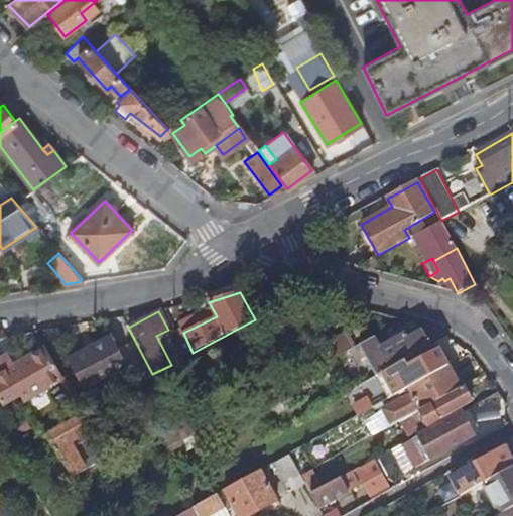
[(407,340),(421,332),(419,328),(405,336),(407,340)]
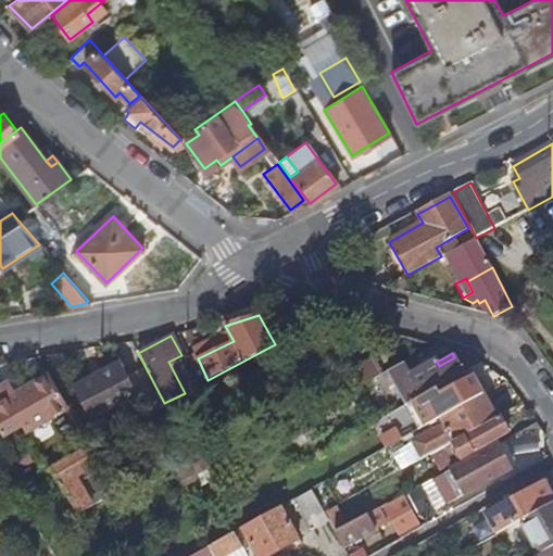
[(385,374),(403,405),(437,387),(459,375),(481,363),(454,357),(439,366),(437,362),(407,377),(401,365),(385,374)]
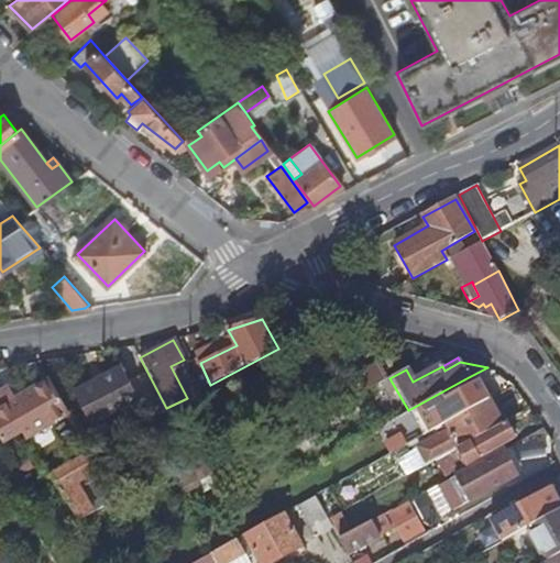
[(359,395),(386,381),(377,363),(349,377),(359,395)]
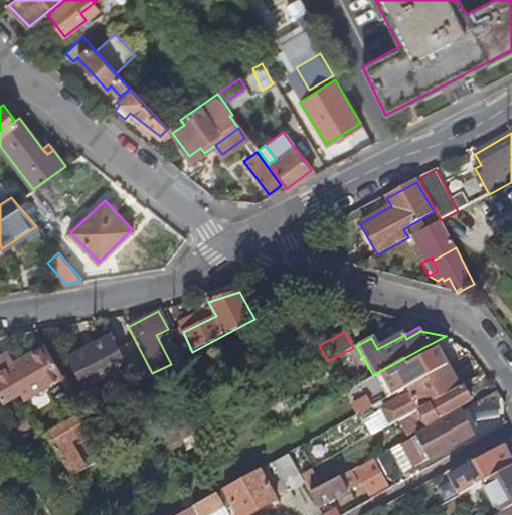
[(112,336),(68,359),(83,387),(113,371),(117,378),(130,371),(112,336)]
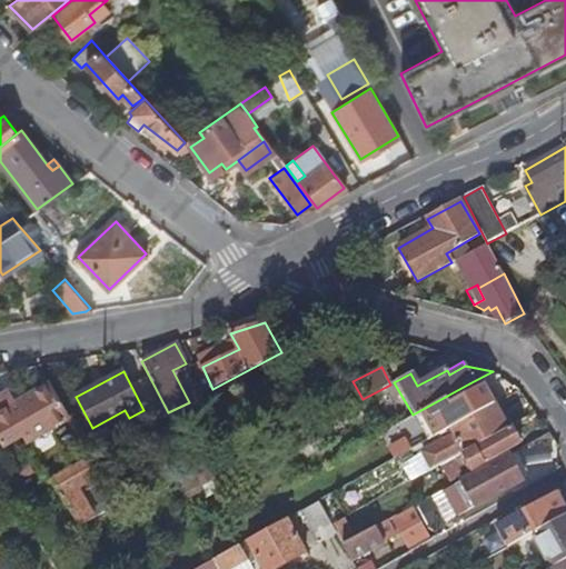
[(26,440),(70,415),(51,382),(17,402),(9,389),(0,393),(0,442),(1,445),(22,433),(26,440)]
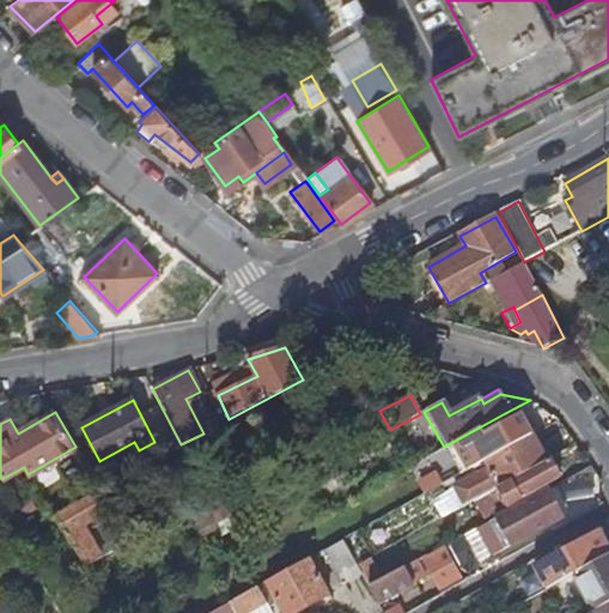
[(531,435),(533,435),(521,413),(510,420),(505,413),(481,426),(444,447),(460,474),(469,469),(531,435)]
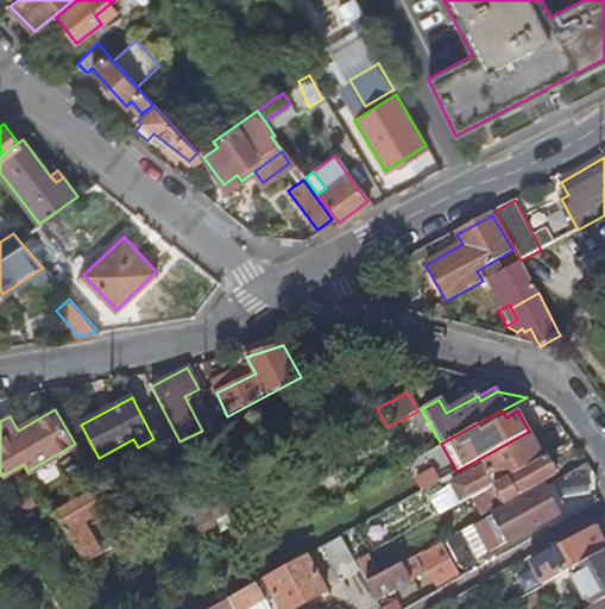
[(493,484),(542,458),(530,438),(528,432),(466,466),(468,471),(449,481),(461,503),(493,484)]
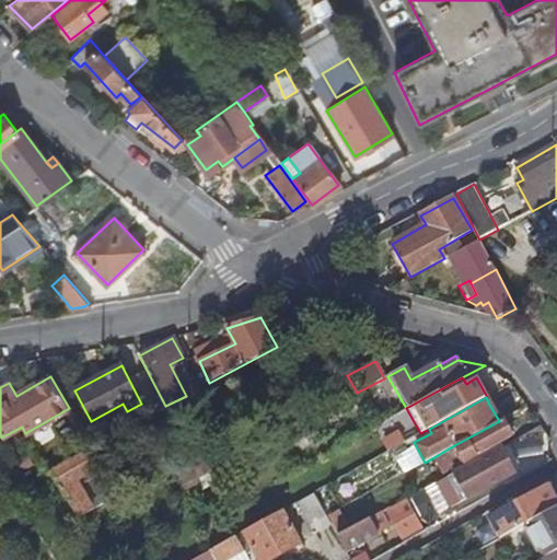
[(492,399),(488,403),(499,421),(502,419),(503,419),(492,399)]
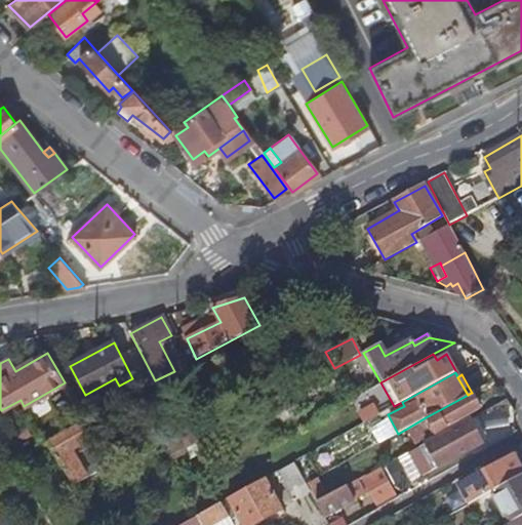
[(468,395),(426,417),(431,428),(444,420),(447,426),(479,408),(471,393),(468,395)]
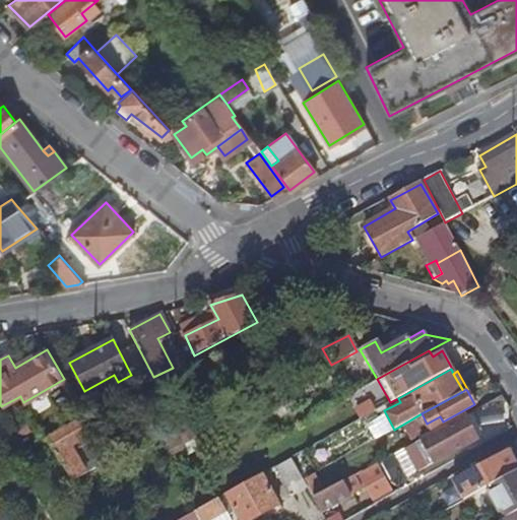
[(464,413),(477,438),(482,435),(469,410),(464,413)]
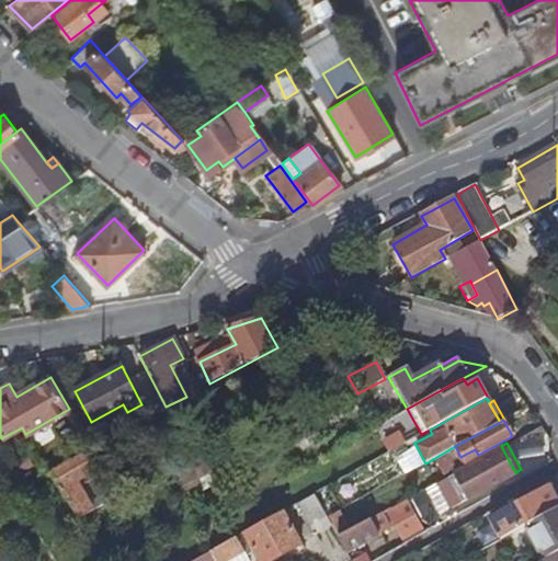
[(515,472),(501,446),(453,473),(467,499),(515,472)]
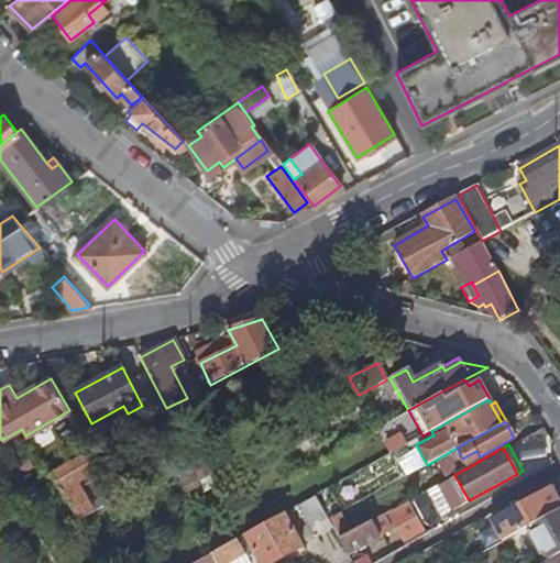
[(96,471),(86,452),(48,474),(54,481),(79,521),(94,512),(77,483),(96,471)]
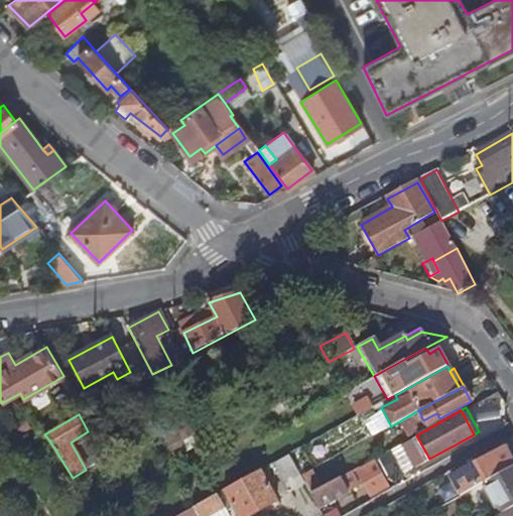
[(162,436),(168,447),(195,433),(196,433),(190,421),(162,436)]
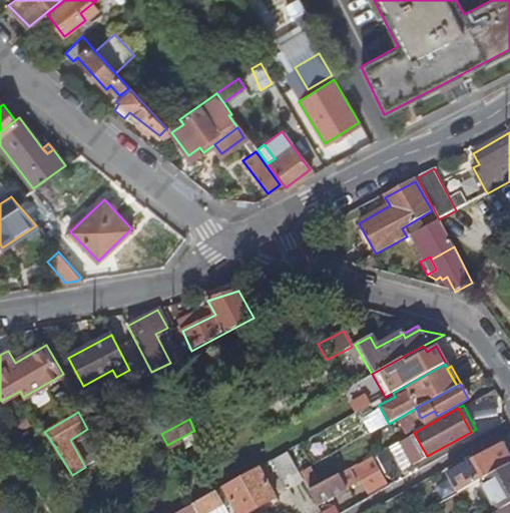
[(420,460),(427,456),(414,433),(407,436),(420,460)]
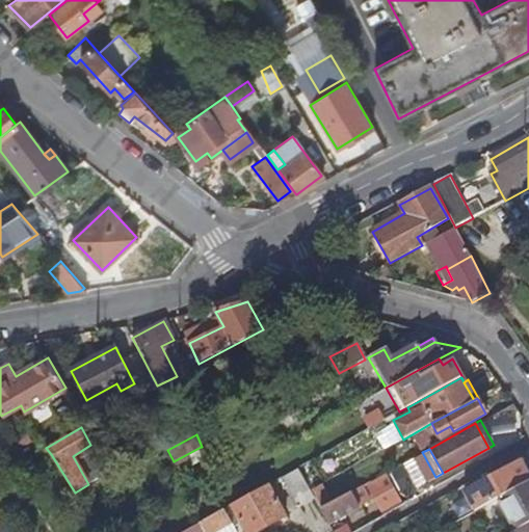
[(528,477),(519,458),(461,490),(472,511),(497,498),(528,479),(528,477)]
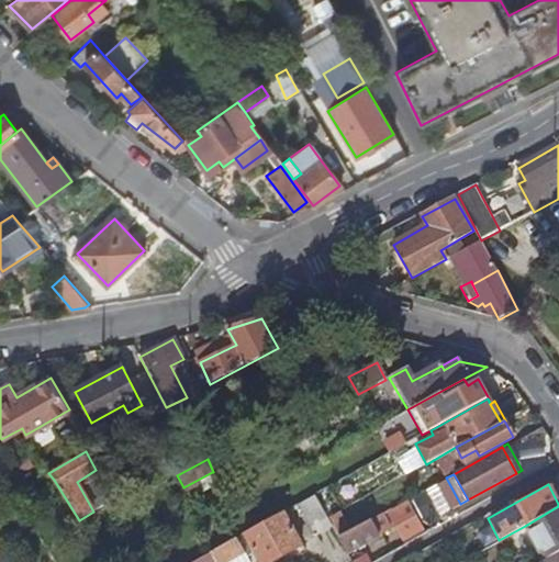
[(425,487),(412,495),(427,520),(439,513),(425,487)]
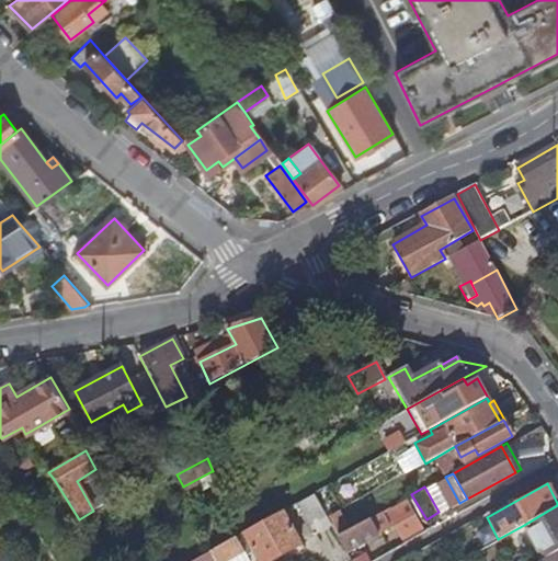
[(312,494),(326,517),(333,514),(320,490),(312,494)]
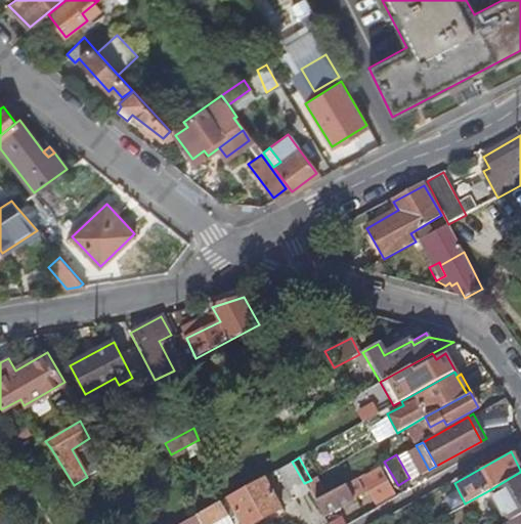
[(304,483),(292,462),(278,470),(295,497),(308,490),(304,483)]
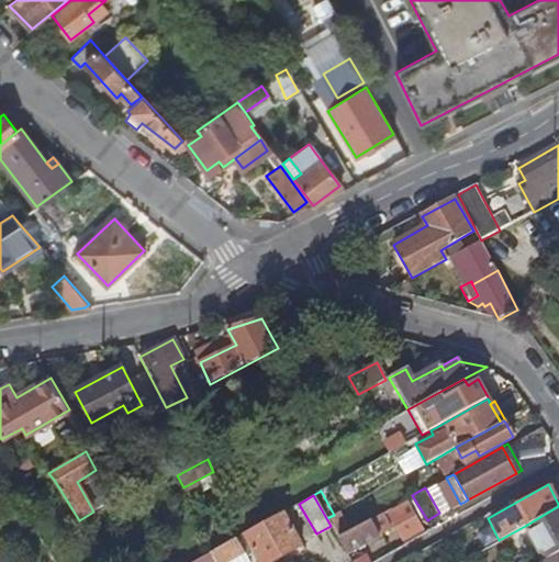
[(407,503),(389,514),(403,538),(422,527),(407,503)]
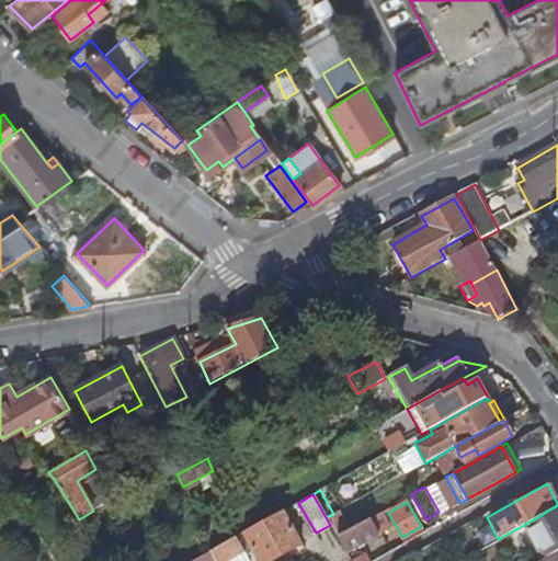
[(557,505),(524,525),(543,559),(557,550),(557,505)]
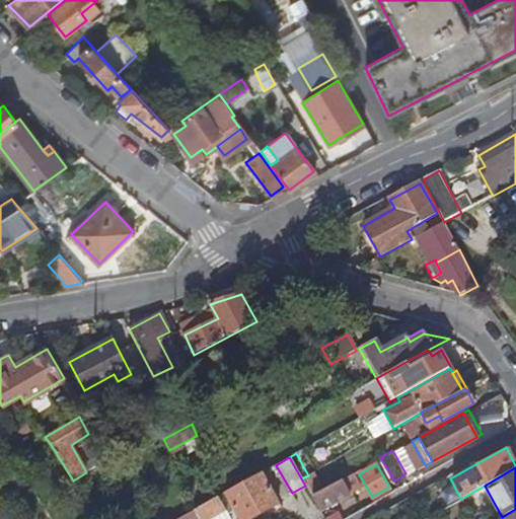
[(262,473),(224,493),(239,518),(249,518),(264,512),(267,518),(281,510),(264,477),(262,473)]
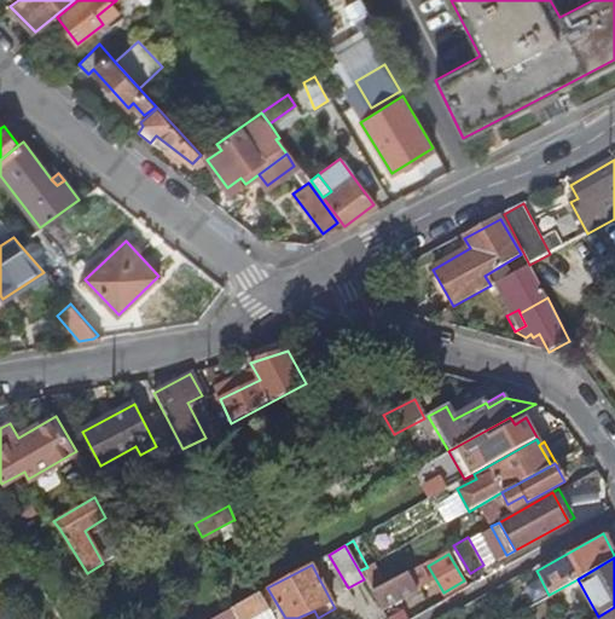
[(359,571),(364,579),(373,573),(370,566),(367,567),(359,571)]
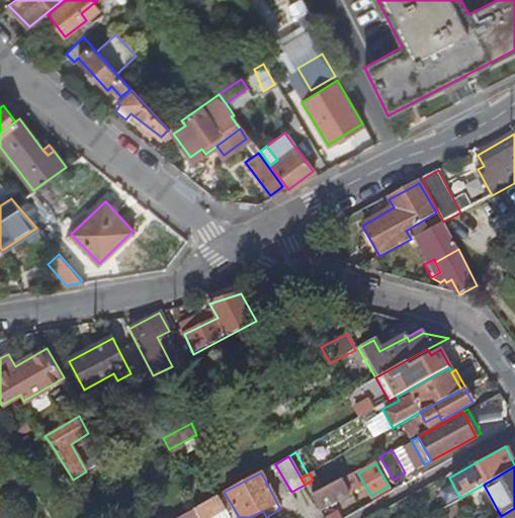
[(320,491),(311,496),(319,510),(349,493),(341,479),(320,491)]
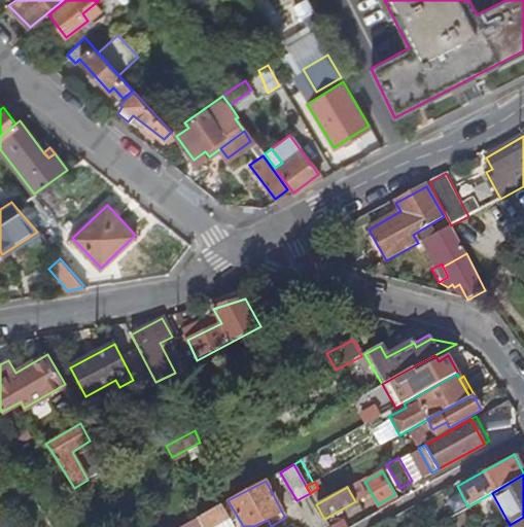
[(318,488),(310,493),(316,504),(325,499),(318,488)]
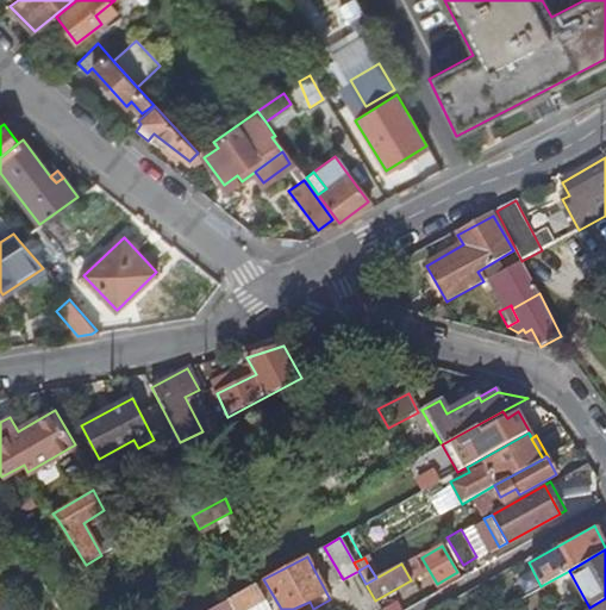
[(247,609),(264,601),(255,584),(235,596),(227,599),(232,609),(247,609)]
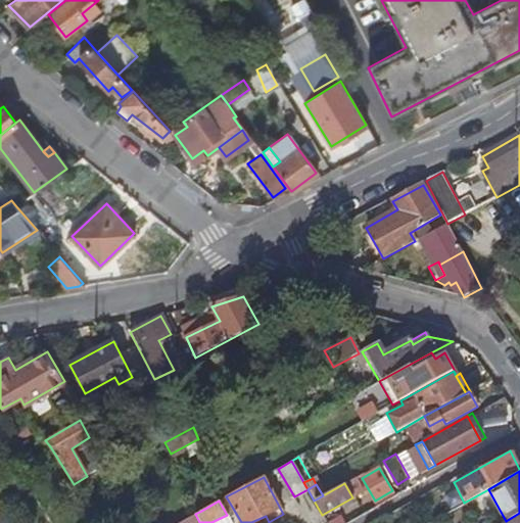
[(519,522),(519,513),(506,521),(503,522),(519,522)]
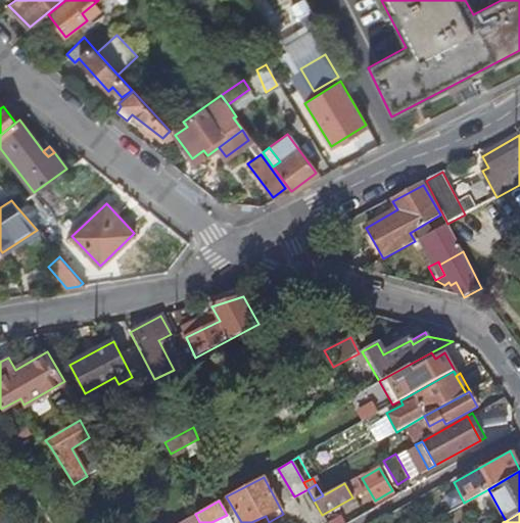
[(179,522),(199,522),(195,514),(179,522)]
